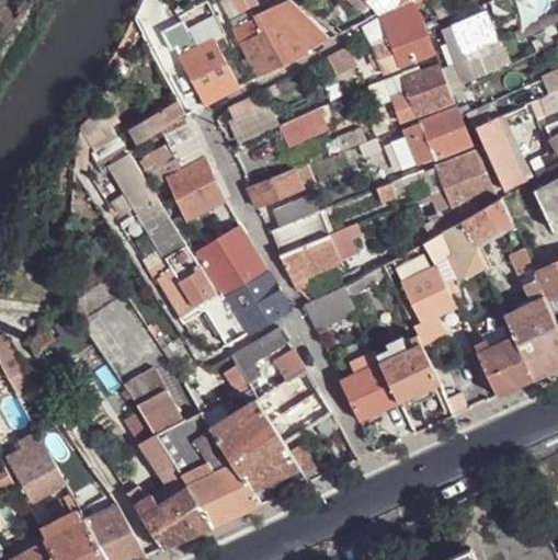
[(252,21),(262,16),(253,0),(242,0),(248,11),(252,21)]
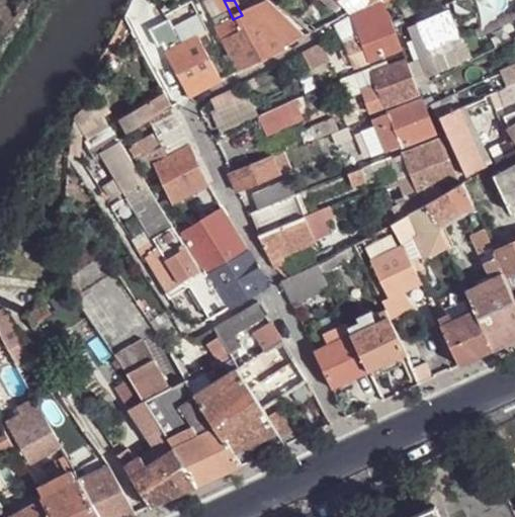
[(335,24),(339,34),(368,23),(387,16),(377,0),(375,0),(346,12),(348,16),(335,24)]
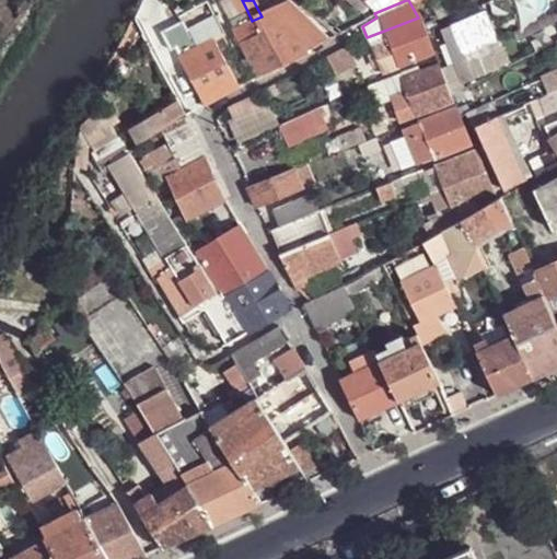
[(363,0),(374,13),(406,0),(363,0)]
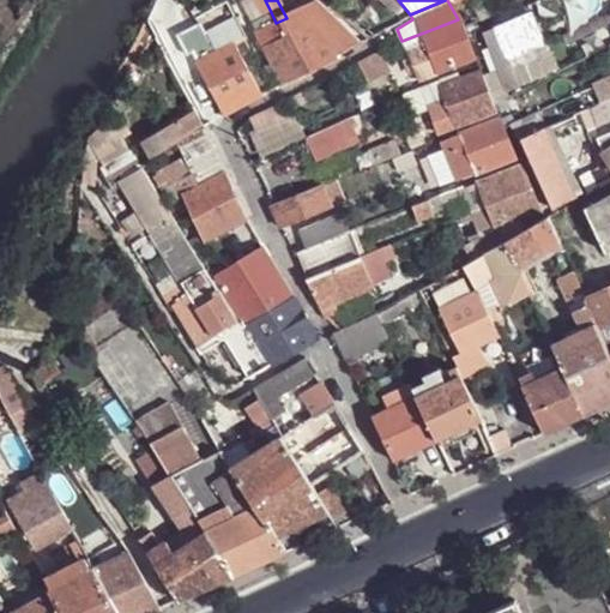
[(316,22),(334,59),(336,52),(352,42),(355,41),(314,5),(287,18),(276,23),(285,37),(316,22)]
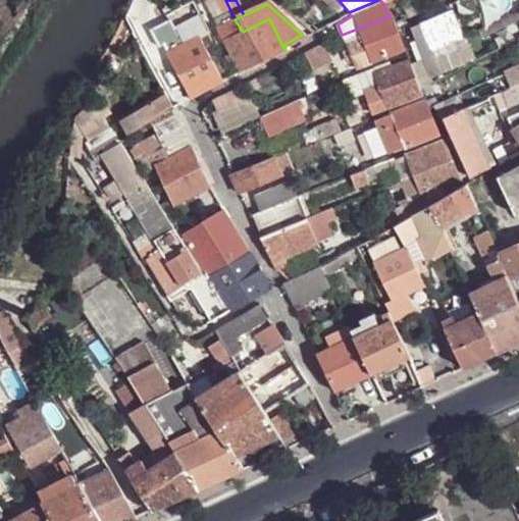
[(223,13),(219,6),(199,16),(206,34),(216,28),(211,19),(223,13)]
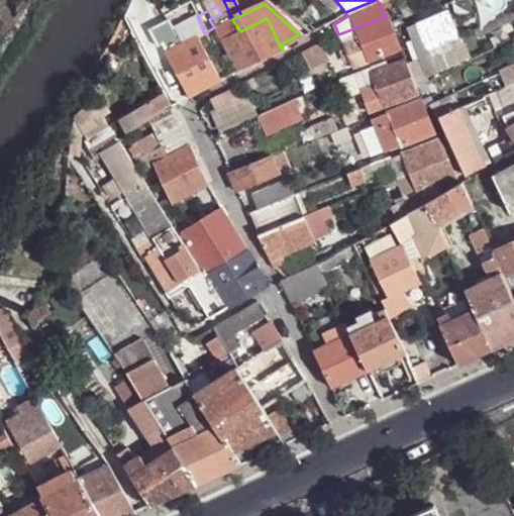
[(214,27),(220,40),(233,33),(240,31),(232,19),(228,10),(221,13),(209,19),(214,27)]
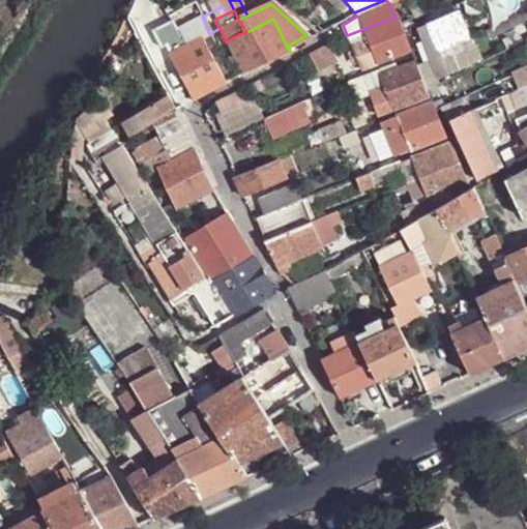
[(202,17),(201,16),(177,29),(184,45),(200,36),(207,50),(216,46),(209,34),(202,17)]
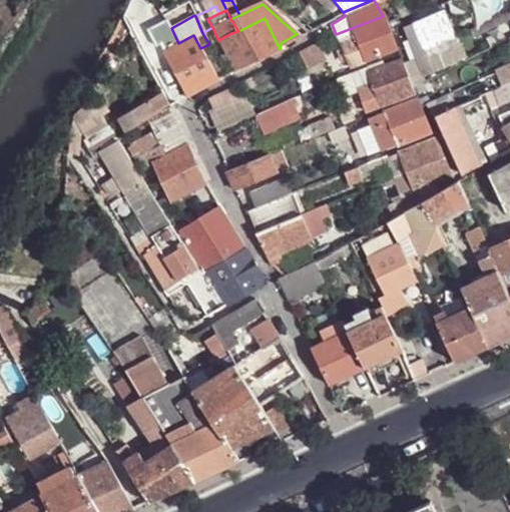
[(436,55),(447,50),(430,15),(422,19),(436,55)]
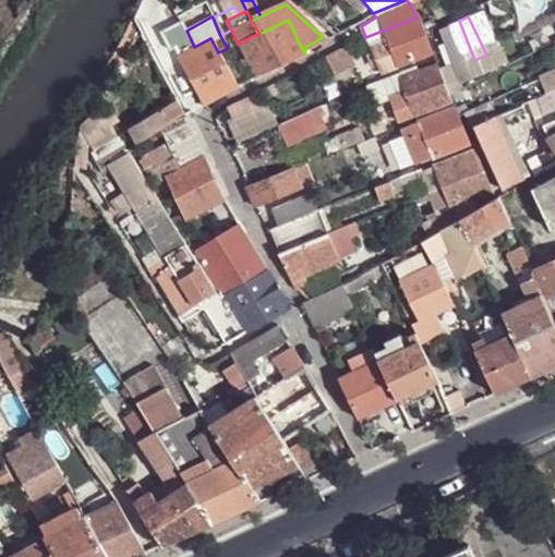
[(417,17),(397,25),(405,44),(424,36),(422,29),(417,17)]
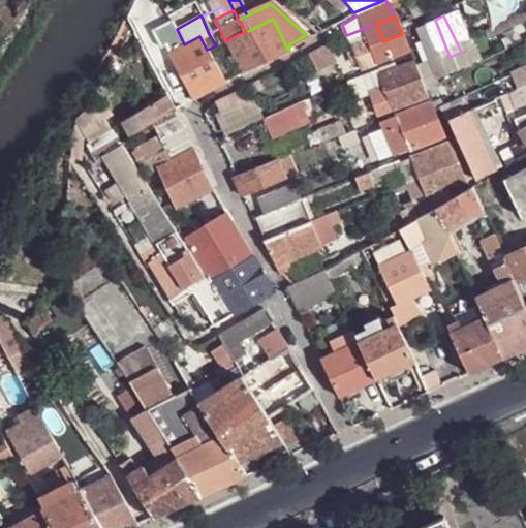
[(184,44),(177,29),(172,19),(149,31),(161,56),(167,53),(184,44)]
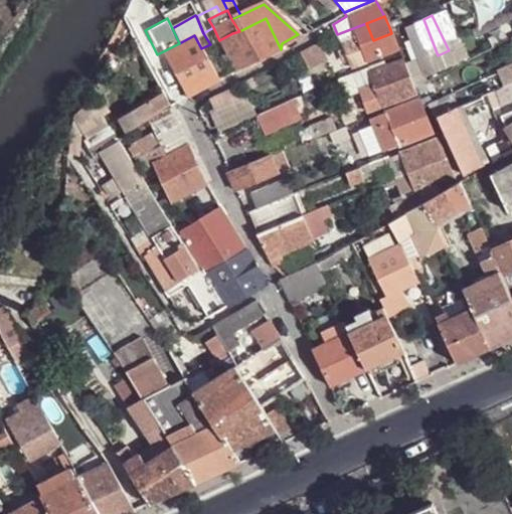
[(258,41),(265,56),(281,49),(266,18),(239,31),(232,33),(240,48),(258,41)]
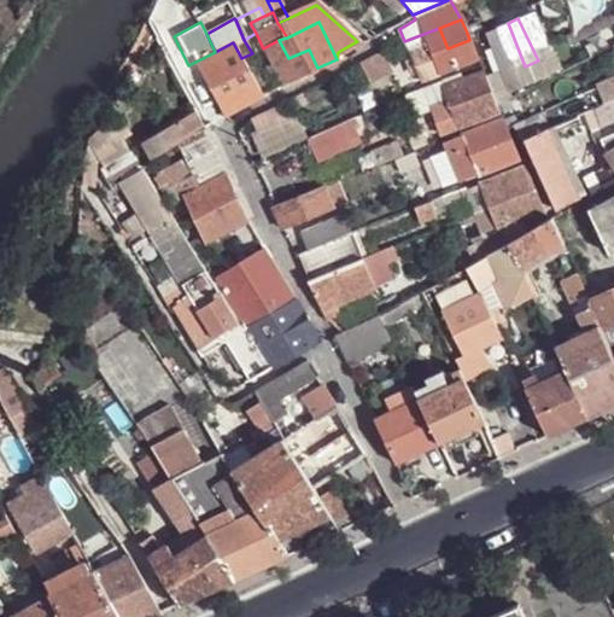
[(485,34),(509,93),(531,82),(525,67),(508,23),(485,34)]
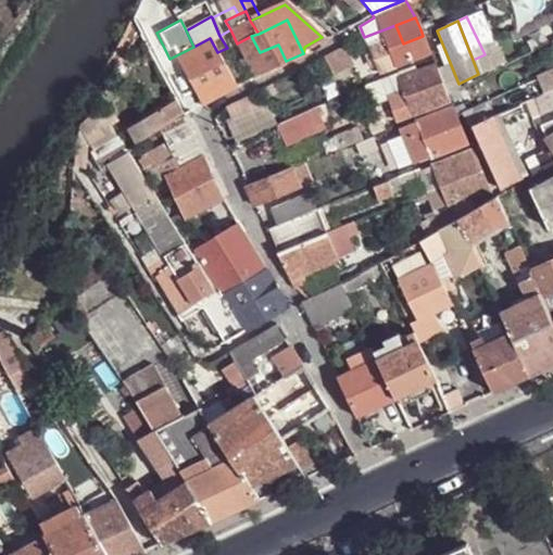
[(376,71),(430,53),(423,36),(403,43),(396,25),(364,37),(376,71)]
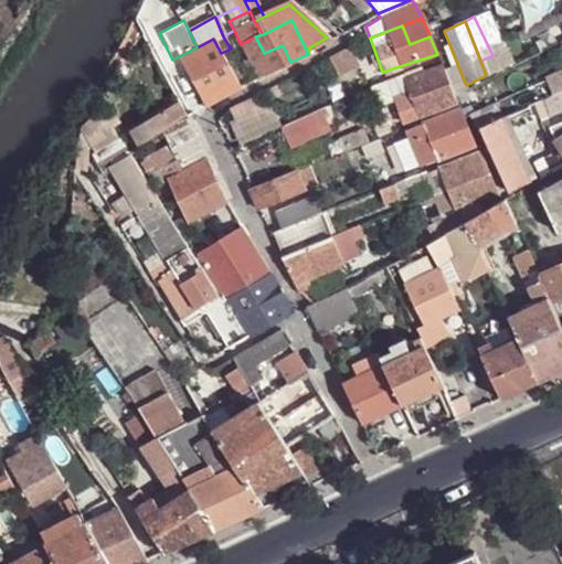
[(257,78),(290,62),(283,45),(264,53),(255,36),(241,44),(257,78)]
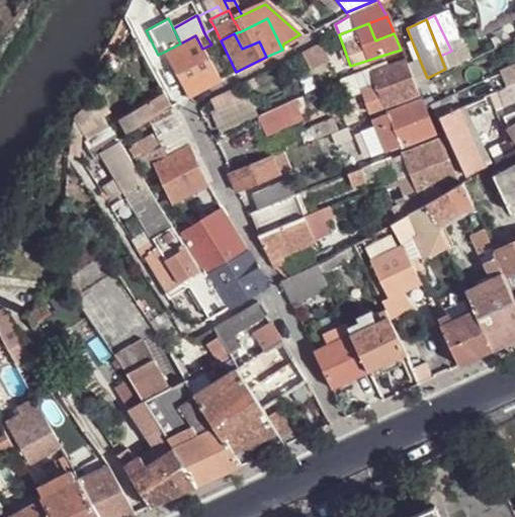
[(164,52),(188,97),(204,88),(219,81),(202,49),(195,35),(180,44),(164,52)]
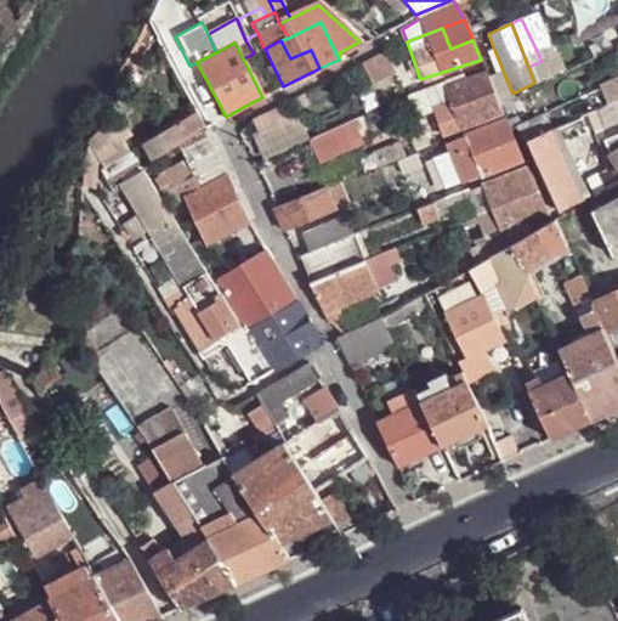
[(389,65),(384,54),(362,66),(367,75),(389,65)]
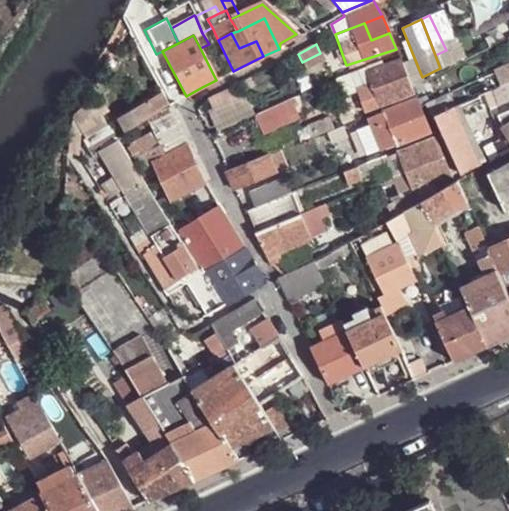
[(452,64),(462,58),(455,45),(446,50),(452,64)]
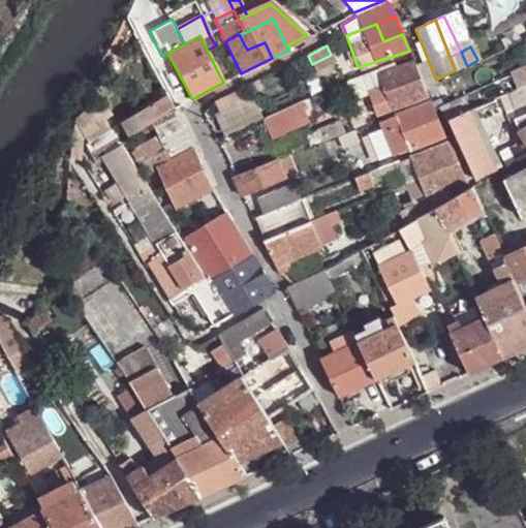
[(450,57),(455,70),(462,66),(463,68),(467,66),(461,52),(450,57)]
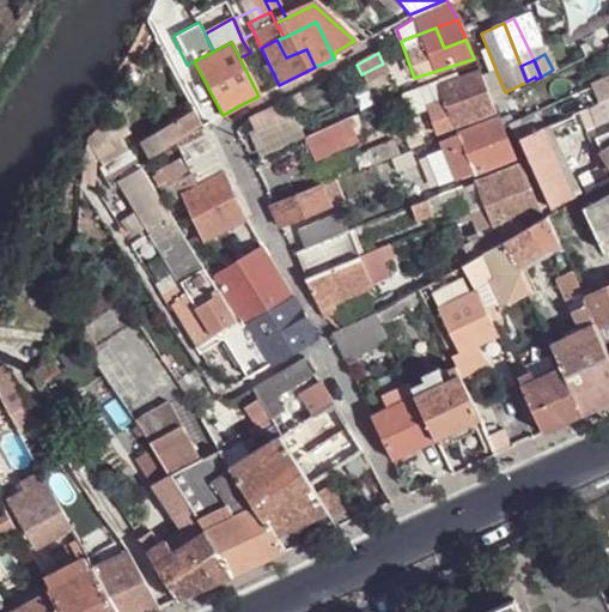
[(434,133),(455,126),(493,110),(491,103),(488,98),(479,72),(457,79),(455,73),(401,95),(408,115),(425,110),(434,133)]
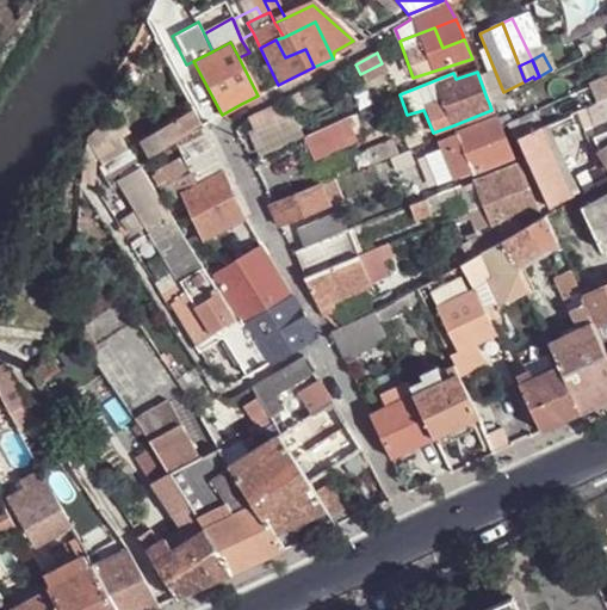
[(606,75),(574,92),(581,109),(606,97),(606,96),(606,75)]
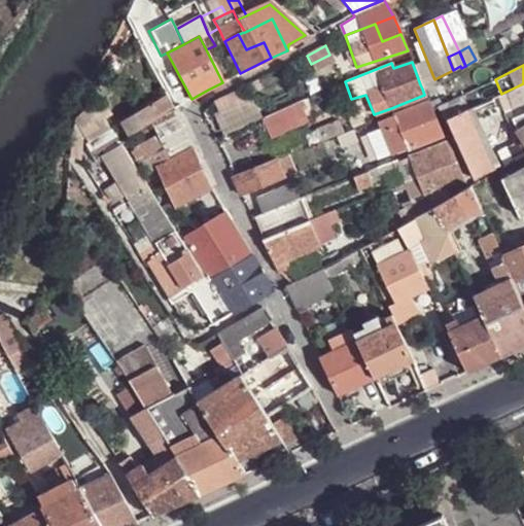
[(467,110),(460,96),(452,99),(447,88),(442,89),(439,82),(435,83),(434,82),(425,86),(434,107),(443,123),(446,120),(467,110)]
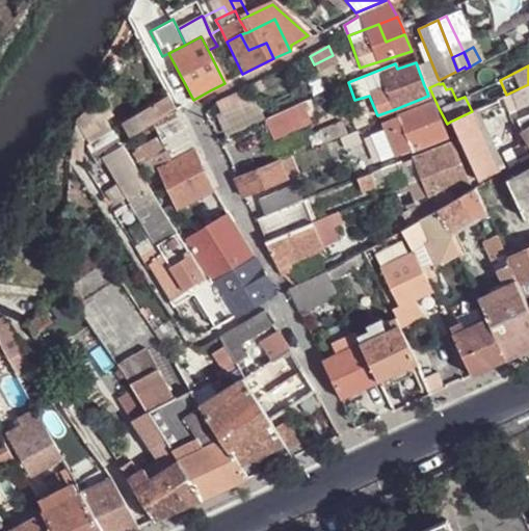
[(513,110),(528,103),(528,85),(528,84),(506,95),(509,101),(513,110)]
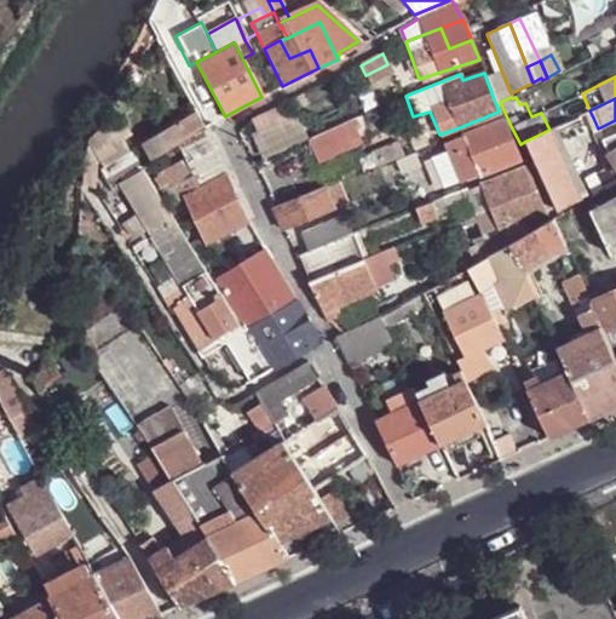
[(251,125),(257,138),(289,122),(282,108),(269,114),(253,124),(251,125)]
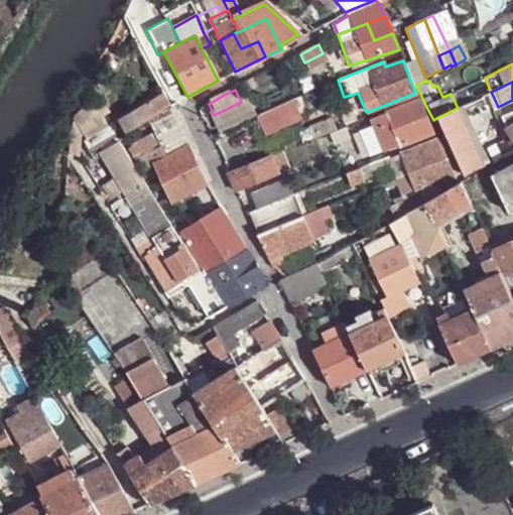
[(491,92),(477,99),(480,105),(494,98),(491,92)]
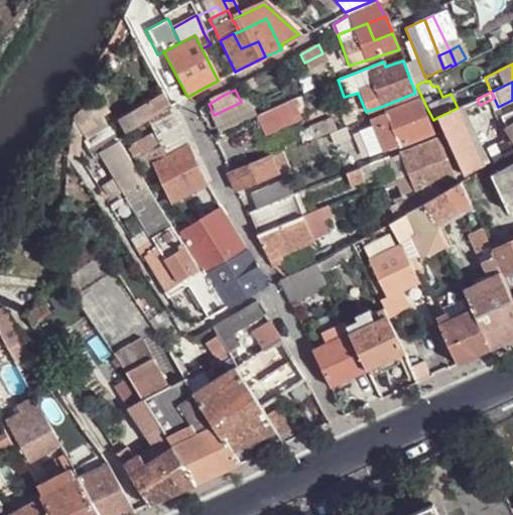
[(168,107),(161,93),(115,119),(123,132),(148,118),(168,107)]
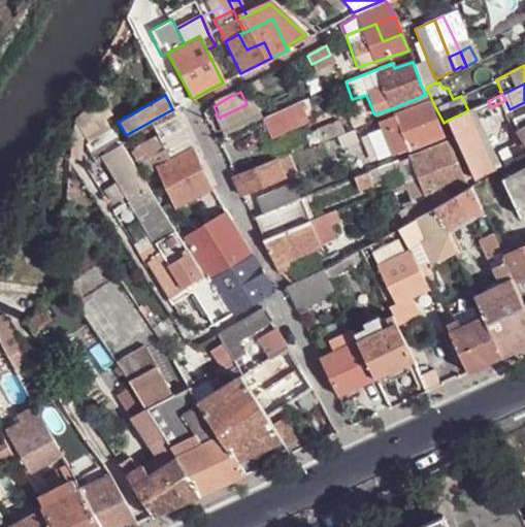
[(491,107),(480,112),(484,122),(510,109),(505,100),(491,107)]
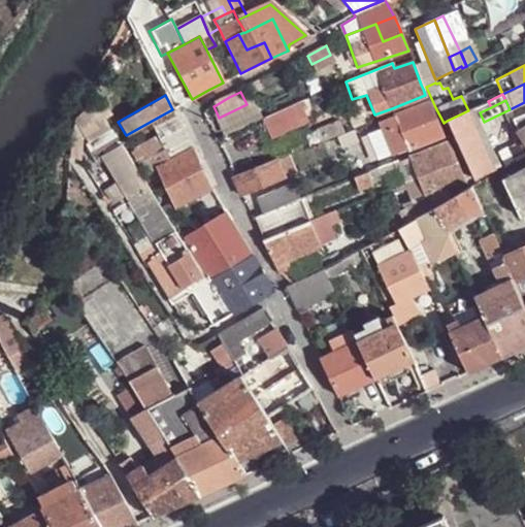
[(299,101),(291,104),(260,119),(269,140),(308,122),(299,101)]
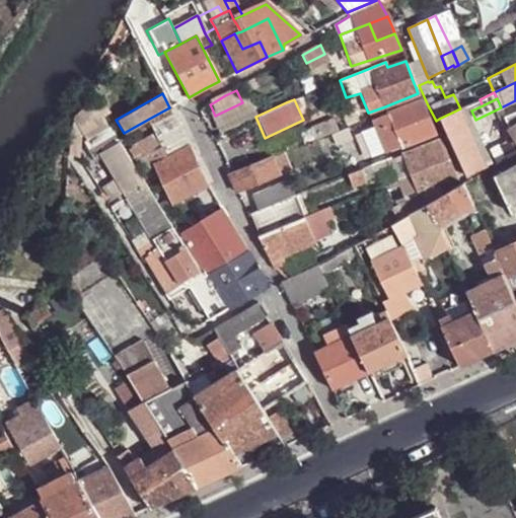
[(401,147),(436,133),(432,123),(422,100),(421,100),(388,115),(401,147)]
